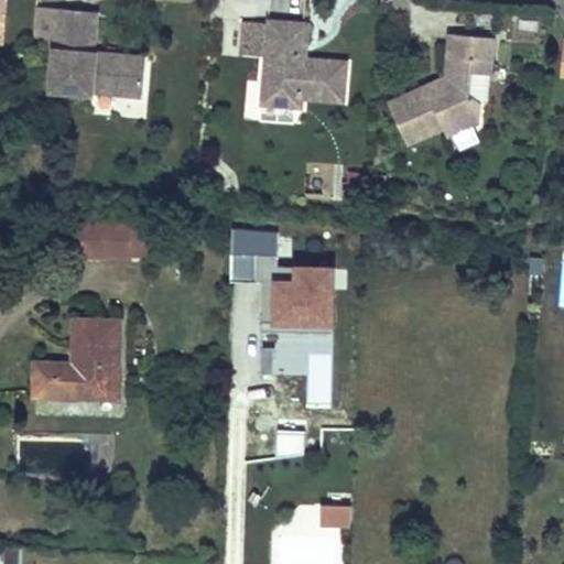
[(142,96),(145,66),(126,64),(120,58),(121,55),(94,52),(98,12),(62,8),(61,13),(36,11),(34,39),(58,41),(57,49),(55,49),(51,90),(94,95),(94,91),(142,96)]
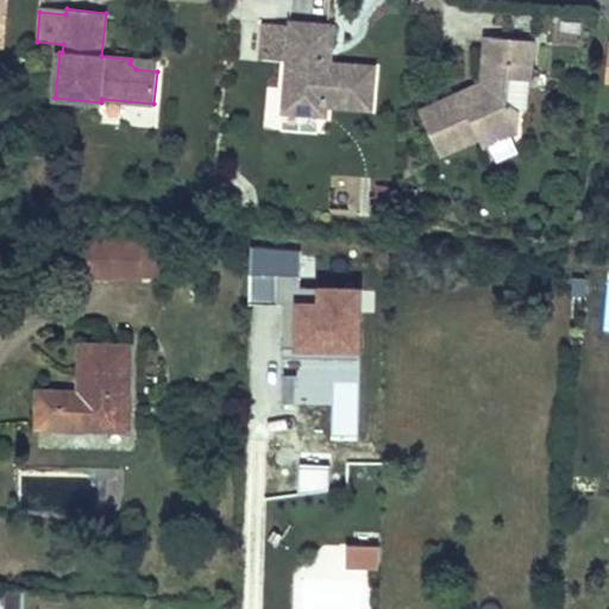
[(372,111),(376,67),(331,63),(334,25),(292,22),(292,25),(265,23),(263,50),(288,52),(288,60),(283,112),(319,115),(326,117),(327,106),(372,111)]
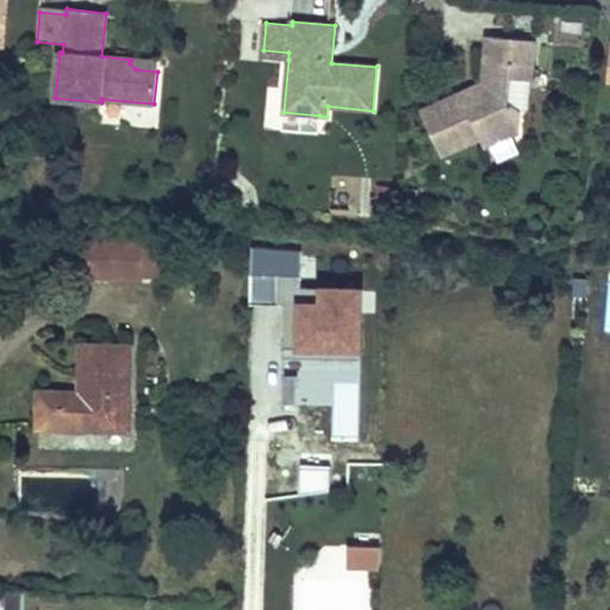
[(516,131),(520,110),(506,100),(509,78),(530,80),(533,66),(523,64),(526,39),(487,36),(483,83),(483,92),(465,100),(461,93),(421,112),(441,155),(480,137),(484,147),(516,131)]
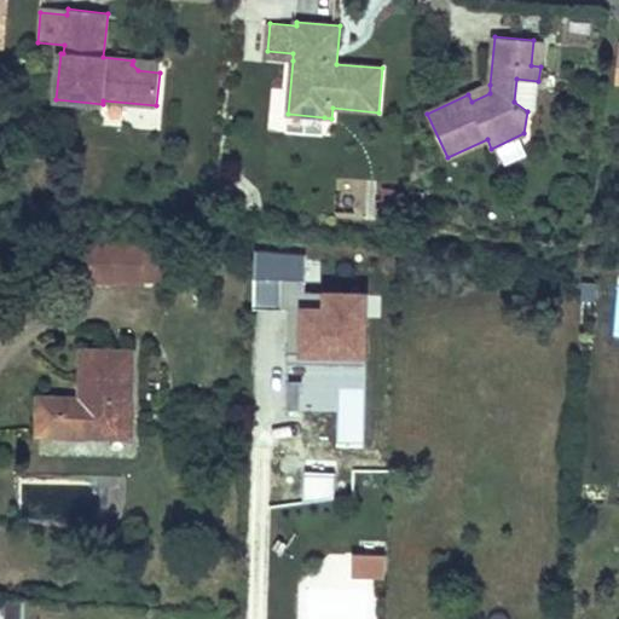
[(541,67),(543,41),(533,40),(531,65),(541,67)]
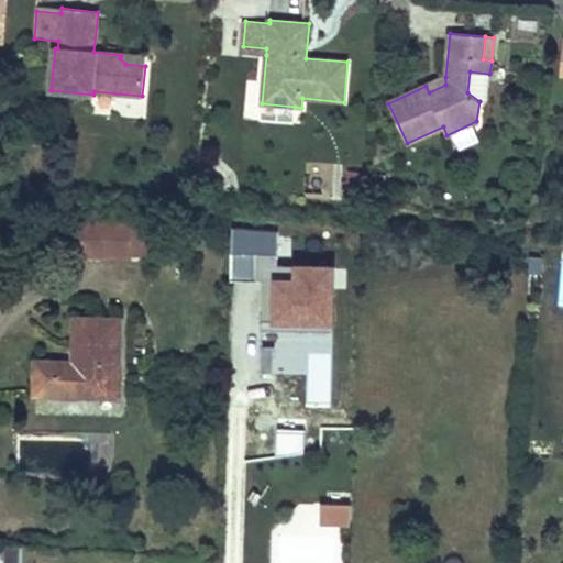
[(57,48),(58,41),(34,39),(33,46),(57,48)]
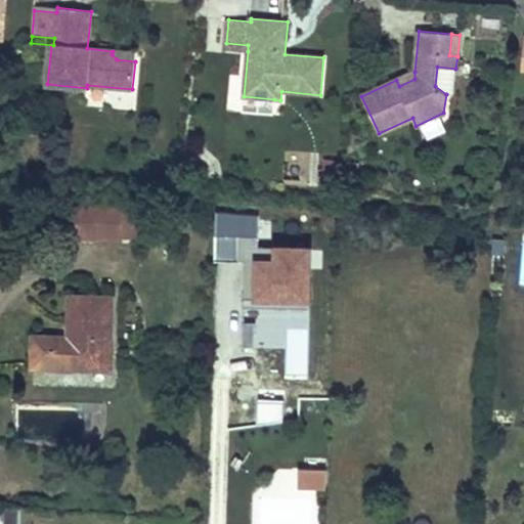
[(135,61),(136,53),(113,51),(112,54),(117,59),(135,61)]
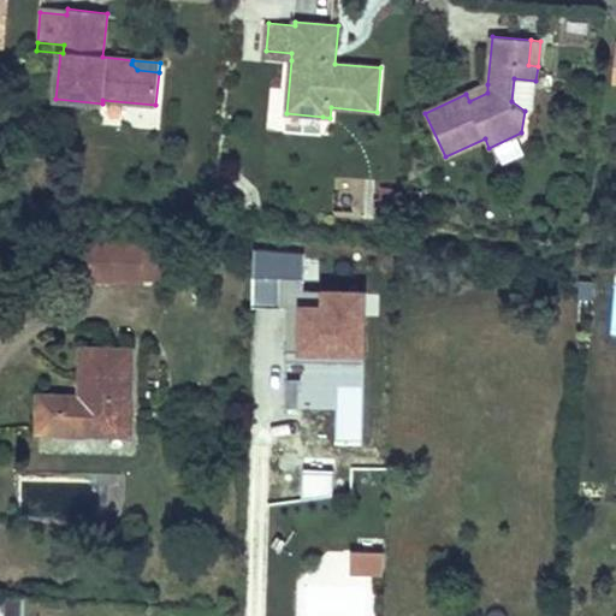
[(533,111),(535,81),(514,78),(511,101),(525,111),(533,111)]
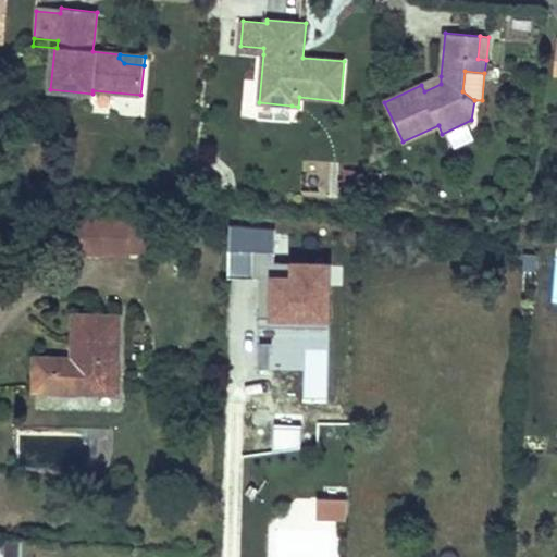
[(424,91),(441,84),(441,76),(421,85),(424,91)]
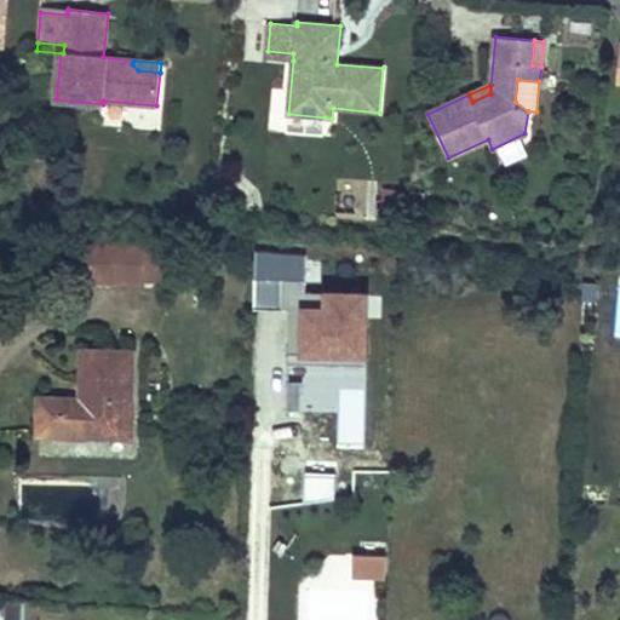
[(323,136),(325,118),(288,114),(286,132),(323,136)]
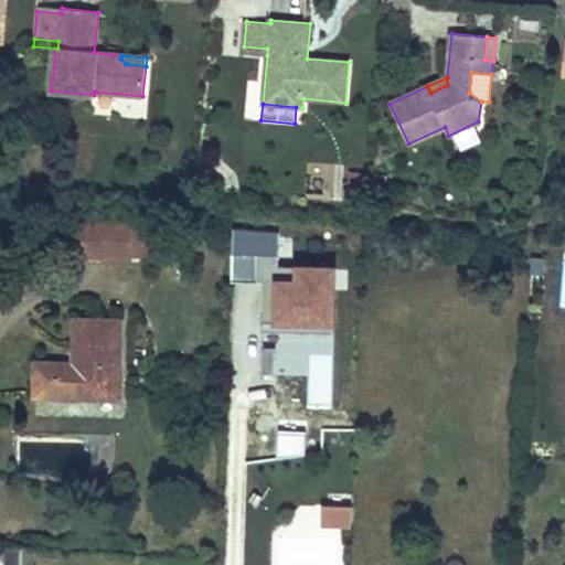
[(44,142),(45,127),(30,126),(29,140),(44,142)]
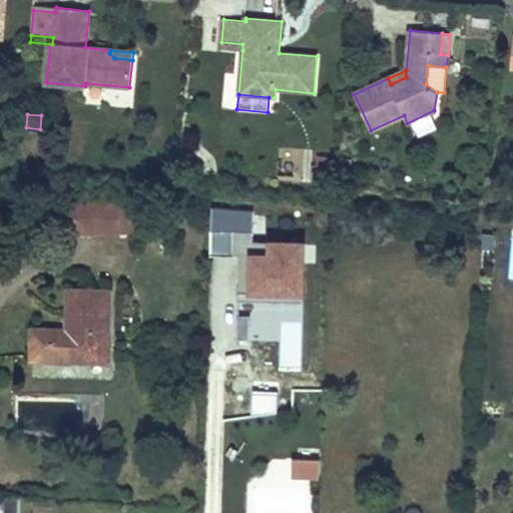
[(332,166),(333,157),(318,156),(318,166),(332,166)]
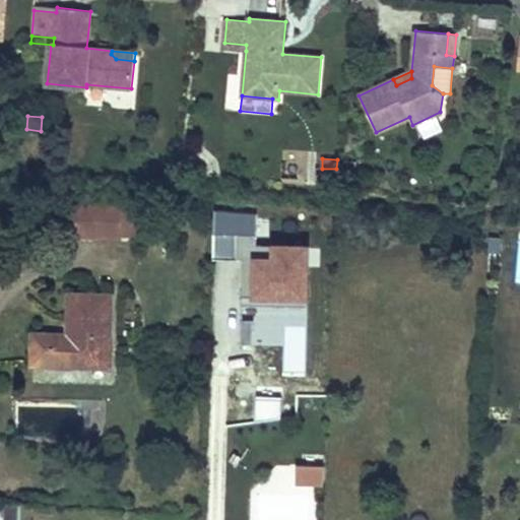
[(119,238),(120,205),(72,203),(71,236),(119,238)]
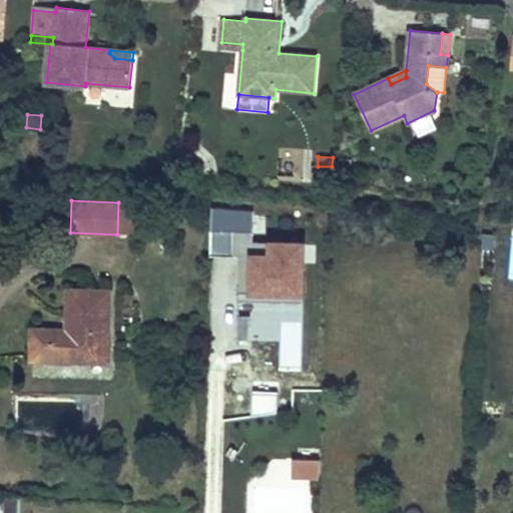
[(135,234),(136,202),(118,202),(117,234),(135,234)]
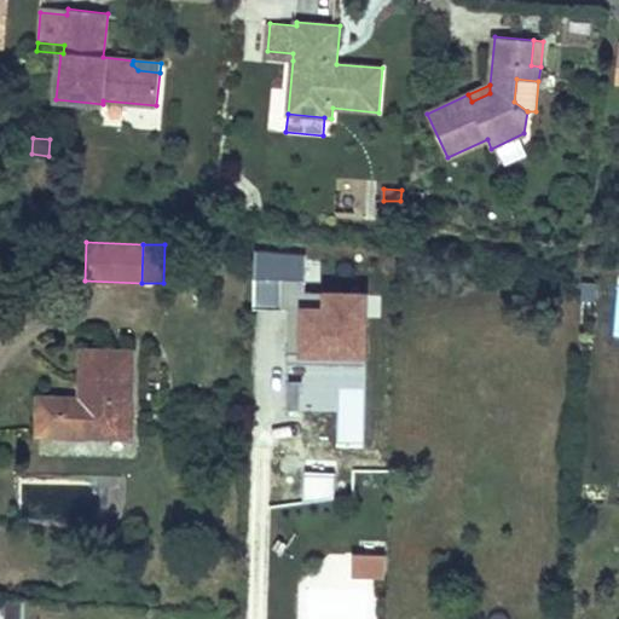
[(255,250),(254,310),(289,311),(287,364),(366,364),(366,294),(291,291),(291,255),(255,250)]
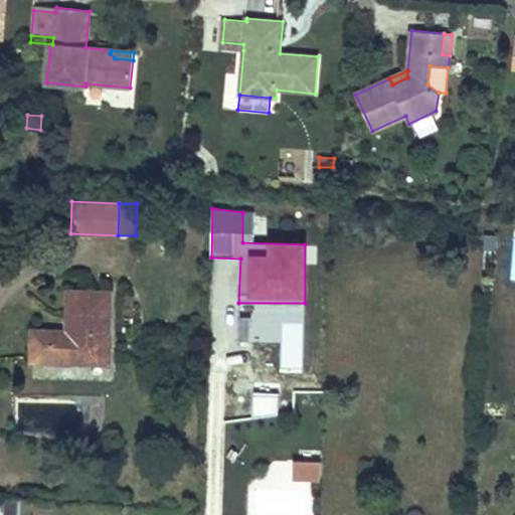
[(170,252),(170,237),(160,237),(160,252),(170,252)]
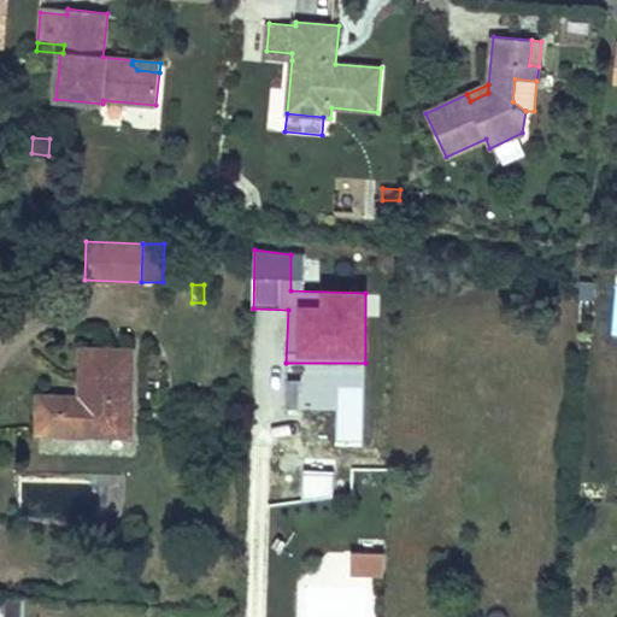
[(130,435),(131,352),(83,351),(82,400),(40,399),(40,433),(130,435)]
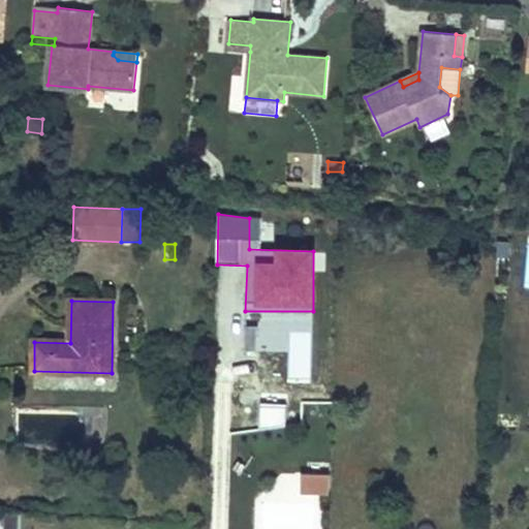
[(258,335),(246,334),(245,351),(257,352),(258,335)]
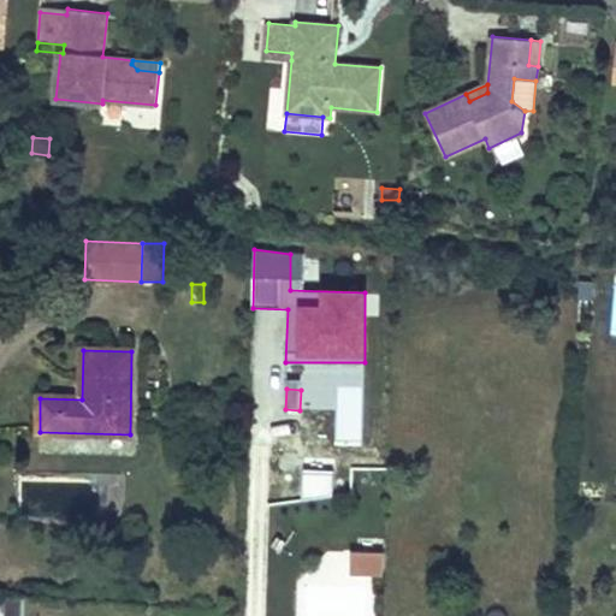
[(366,573),(366,552),(351,551),(350,573),(366,573)]
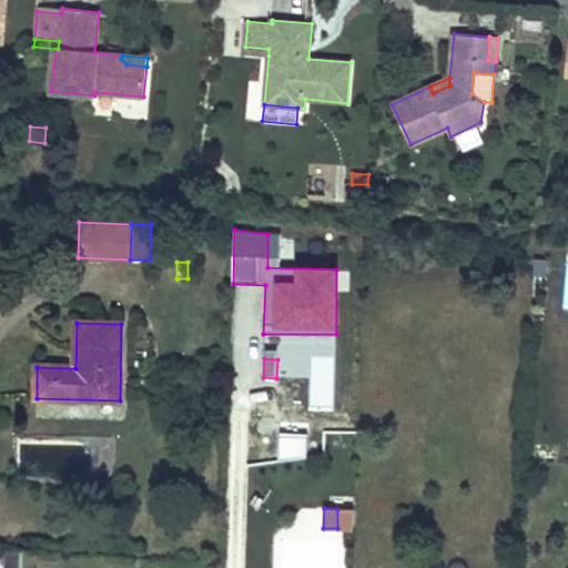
[(354,529),(354,509),(337,509),(337,528),(354,529)]
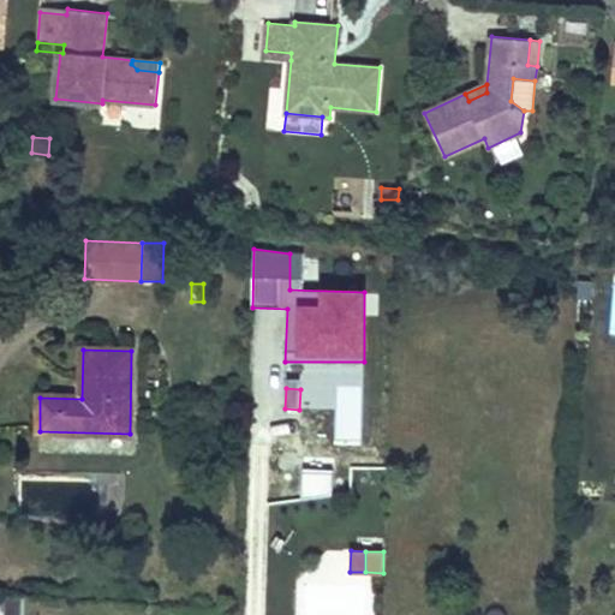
[(22,614),(24,597),(6,596),(5,614),(22,614)]
